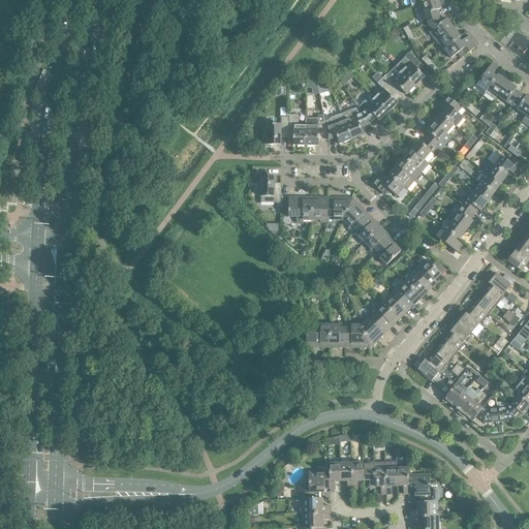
[(419,16),(424,14),(427,23),(440,16),(438,10),(441,9),(437,0),(431,0),(416,5),(419,16)]
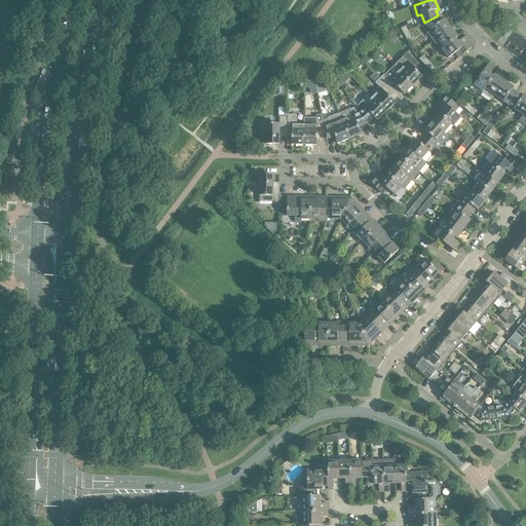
[(424,23),(429,29),(426,32),(434,41),(451,28),(444,19),(442,21),(438,15),(424,23)]
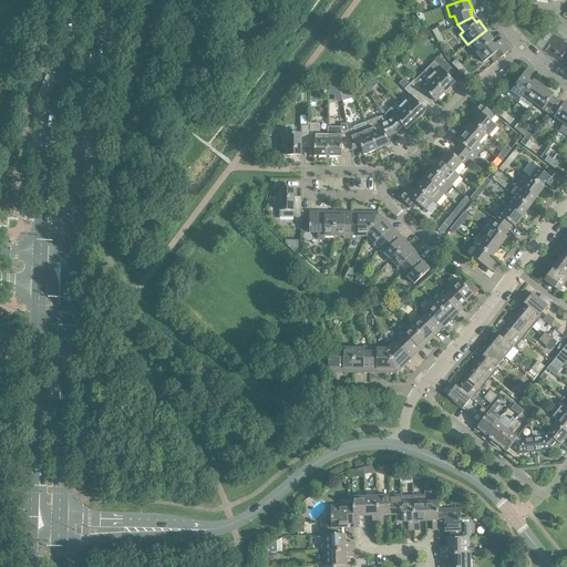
[(474,54),(491,41),(491,42),(493,40),(486,30),(467,44),(474,54)]
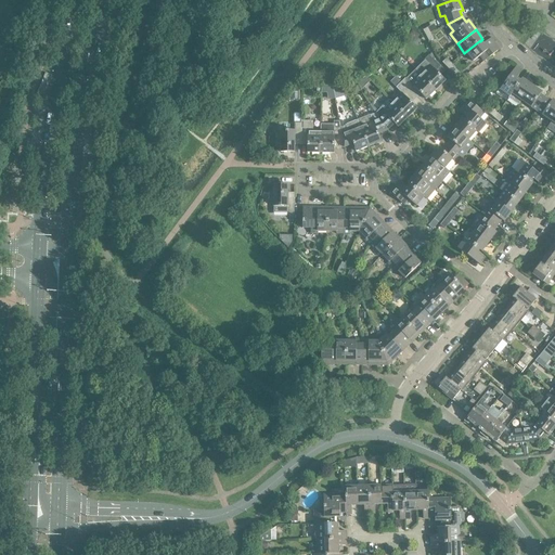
[(500,49),(495,43),(491,38),(483,44),(480,41),(480,40),(464,53),(468,59),(470,57),(473,62),(485,52),(489,57),(500,49)]
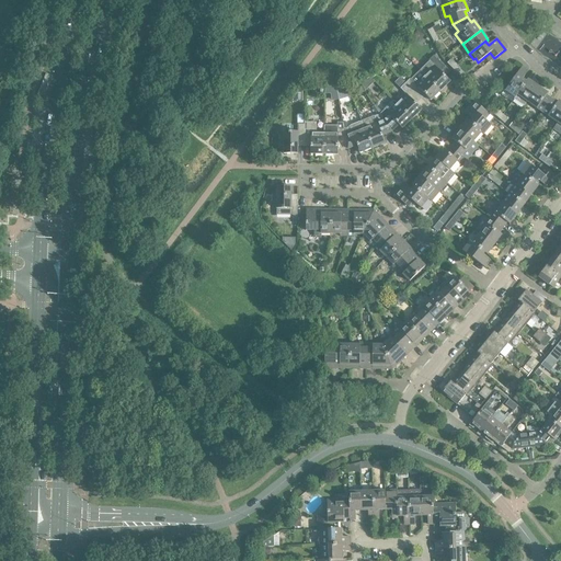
[(430,61),(420,70),(441,91),(450,81),(441,72),(445,68),(433,56),(428,60),(430,61)]
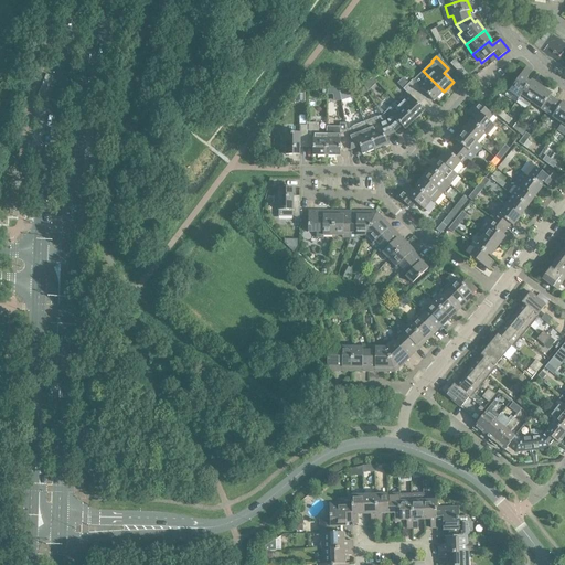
[(530,83),(526,80),(532,72),(525,67),(509,91),(519,98),(530,83)]
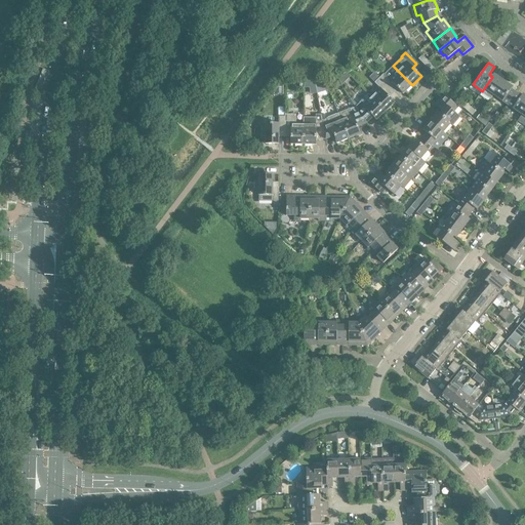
[(384,74),(378,78),(390,89),(394,85),(403,94),(412,85),(393,66),(384,75),(384,74)]
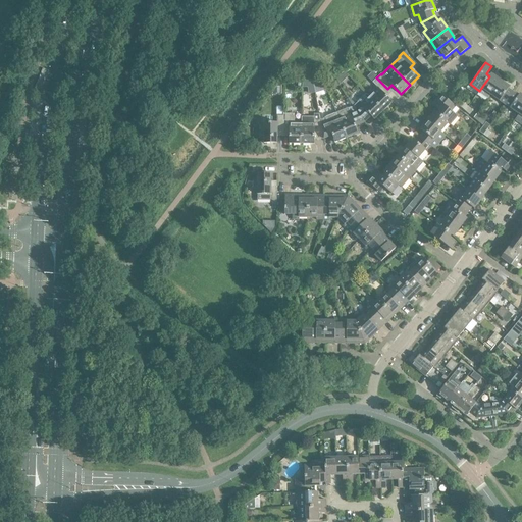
[(489,76),(479,91),(480,91),(479,92),(487,98),(490,95),(500,81),(490,73),(489,76)]
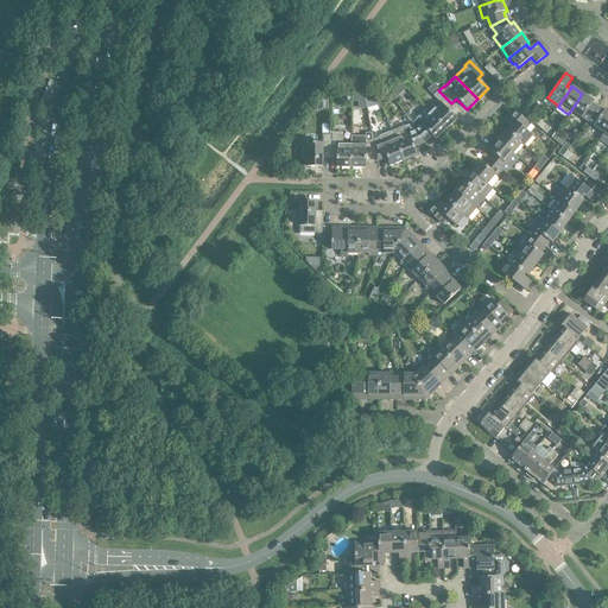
[(439,102),(429,112),(447,130),(456,119),(447,108),(451,103),(438,90),(434,96),(439,102)]
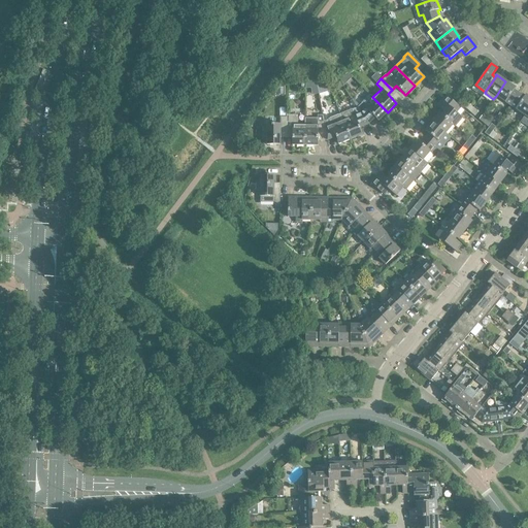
[(331,91),(328,81),(327,79),(317,80),(319,94),(331,91)]
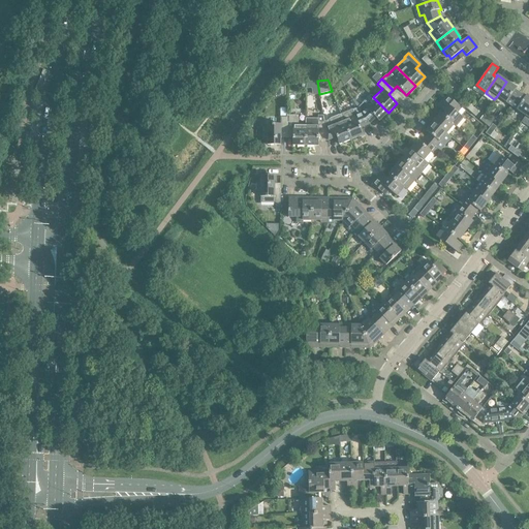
[(497,96),(511,106),(520,94),(515,90),(517,88),(506,82),(497,96)]
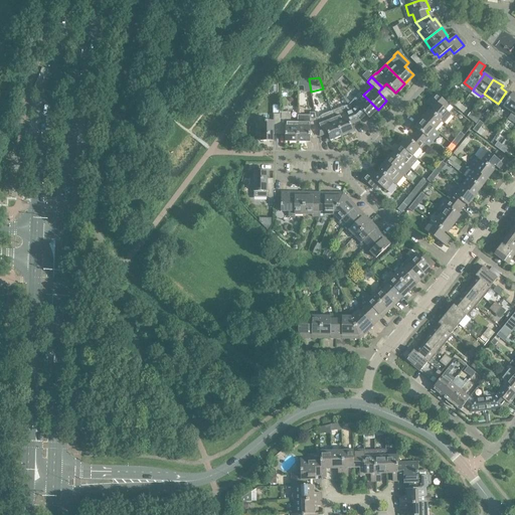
[(498,104),(512,113),(514,108),(514,94),(513,93),(511,95),(506,92),(498,104)]
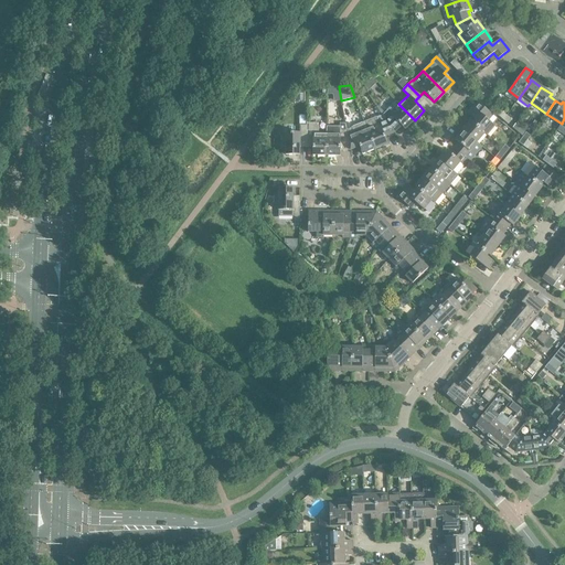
[(377,106),(376,107),(382,115),(390,127),(396,121),(405,129),(415,120),(398,104),(396,102),(386,110),(384,114),(377,106)]
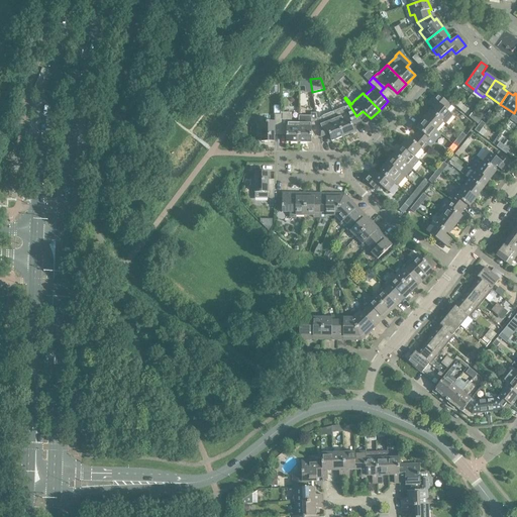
[(433,112),(444,122),(443,122),(445,124),(453,115),(447,110),(451,105),(437,93),(428,103),(435,109),(433,112)]
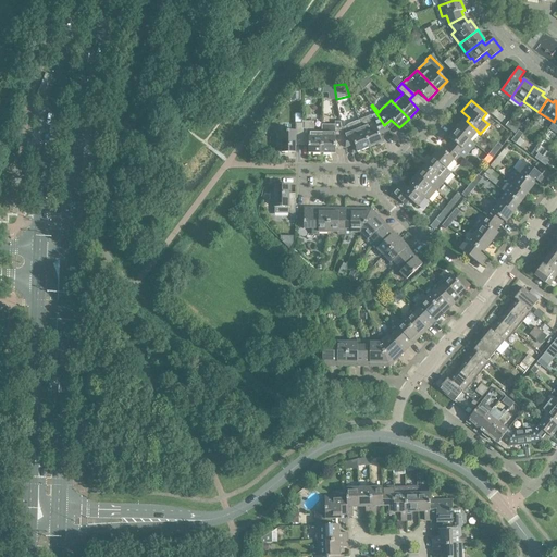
[(359,121),(370,147),(382,141),(376,128),(384,125),(376,113),(359,121)]
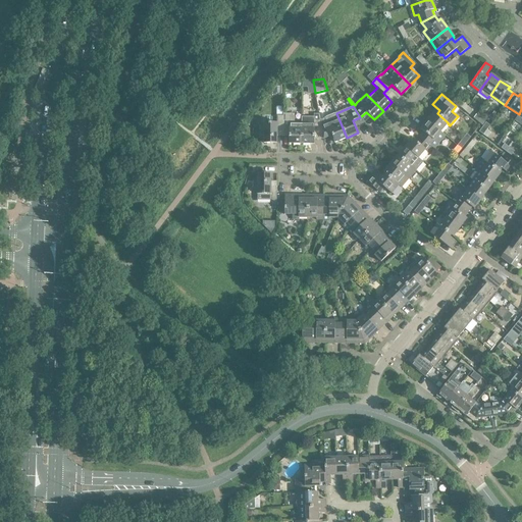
[(449,123),(437,113),(435,112),(427,120),(440,132),(448,123),(449,123)]
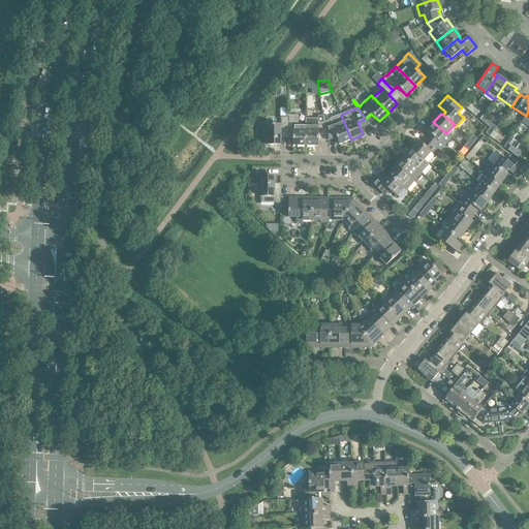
[(298,115),(287,115),(287,117),(286,132),(292,132),(292,146),(306,146),(306,125),(298,125),(298,115)]
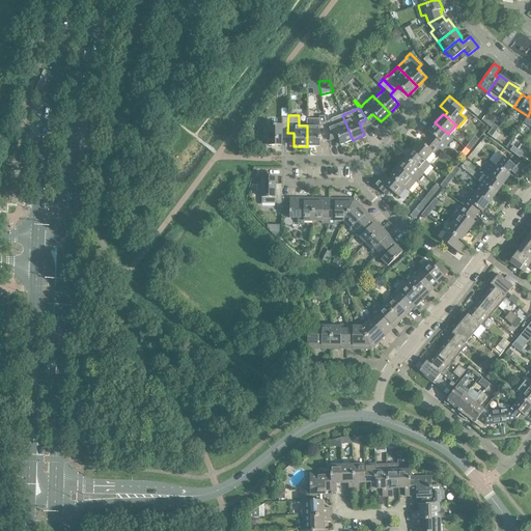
[(326,122),(324,115),(319,115),(319,118),(307,118),(307,126),(307,146),(319,146),(319,135),(328,135),(326,122)]
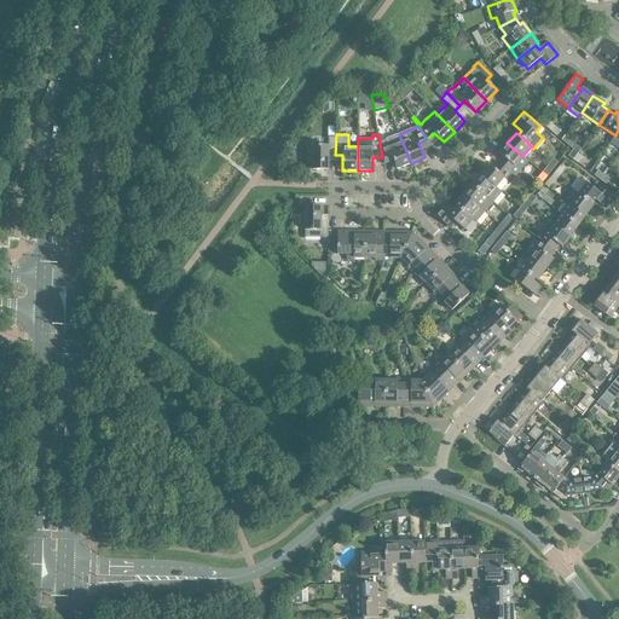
[(397,169),(411,163),(399,134),(380,143),(382,157),(391,154),(397,169)]
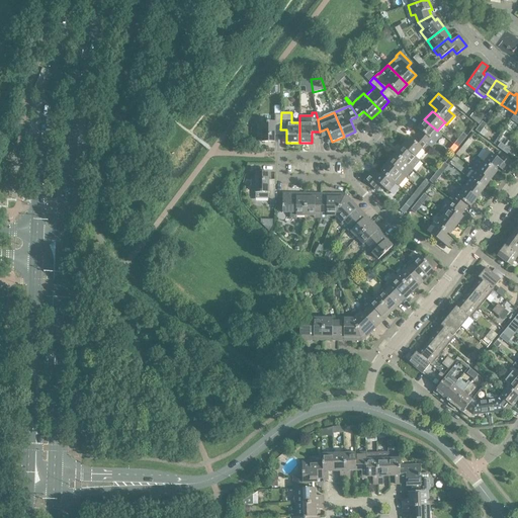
[(274,143),(275,130),(280,130),(281,114),(274,114),(274,121),(262,121),(262,127),(260,127),(259,135),(262,135),(262,142),(274,143)]
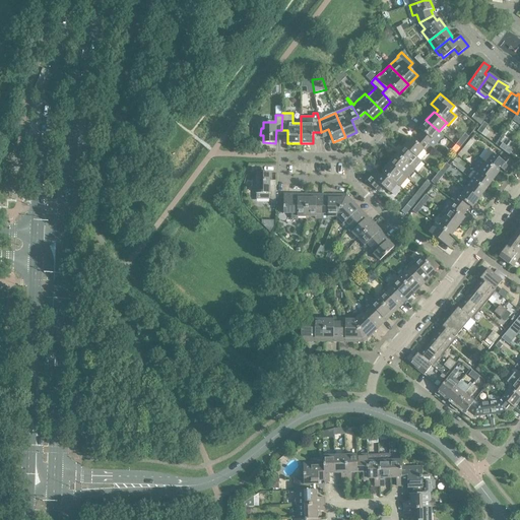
[(428,144),(435,136),(440,140),(444,135),(439,131),(426,120),(418,128),(420,130),(416,135),(428,144)]
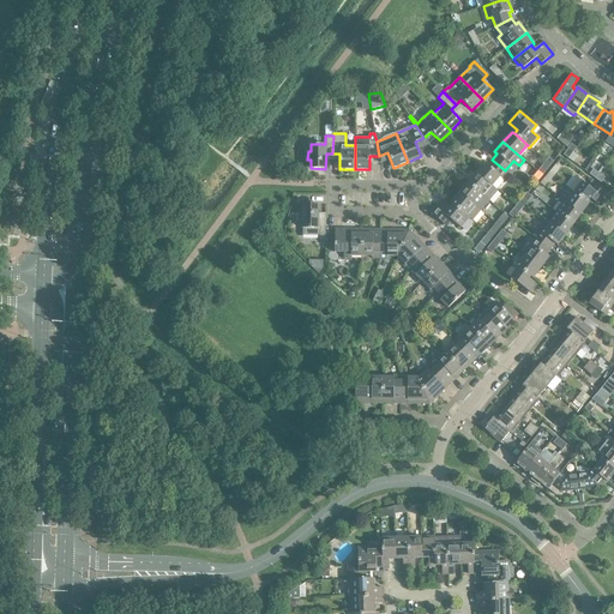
[(572,145),(564,155),(569,158),(573,152),(577,148),(572,145)]
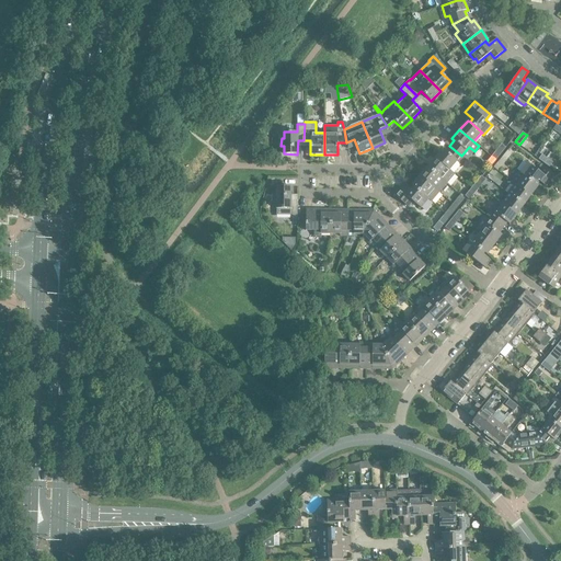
[(443,149),(435,158),(449,170),(457,161),(459,163),(464,158),(461,156),(449,146),(445,150),(443,149)]
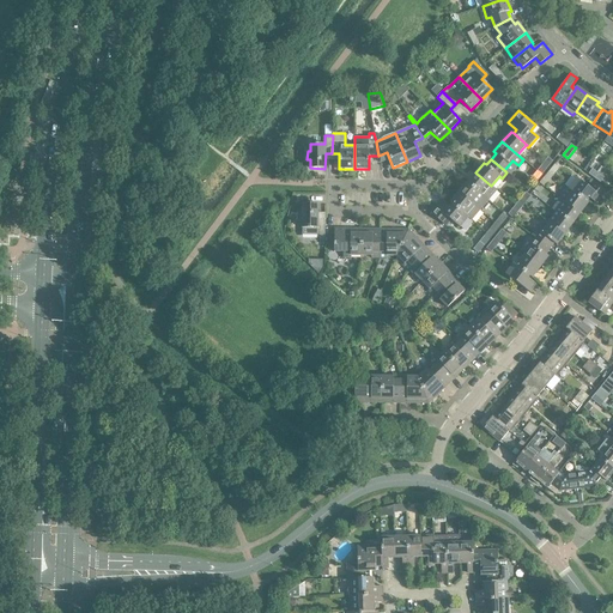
[(489,200),(497,190),(491,186),(475,173),(467,183),(489,200)]
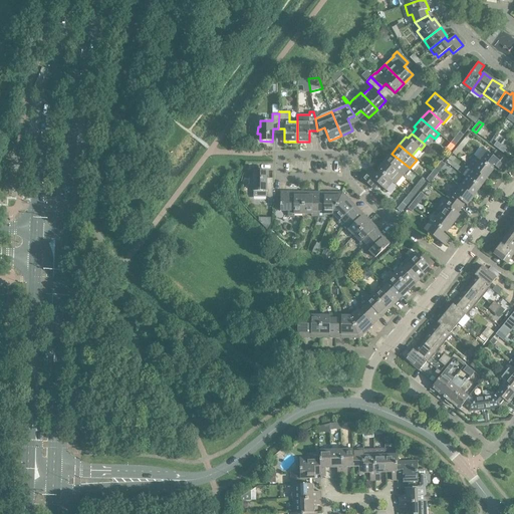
[(484,150),(477,159),(490,169),(491,169),(493,166),(501,171),(505,166),(509,161),(499,153),(495,158),(484,150)]
